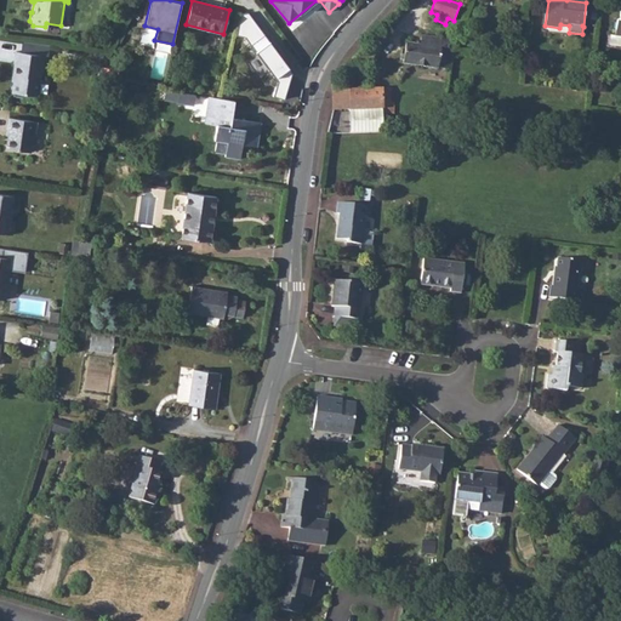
[(249,13),(241,15),(237,35),(245,38),(278,81),(275,97),(286,98),(292,73),(249,13)]
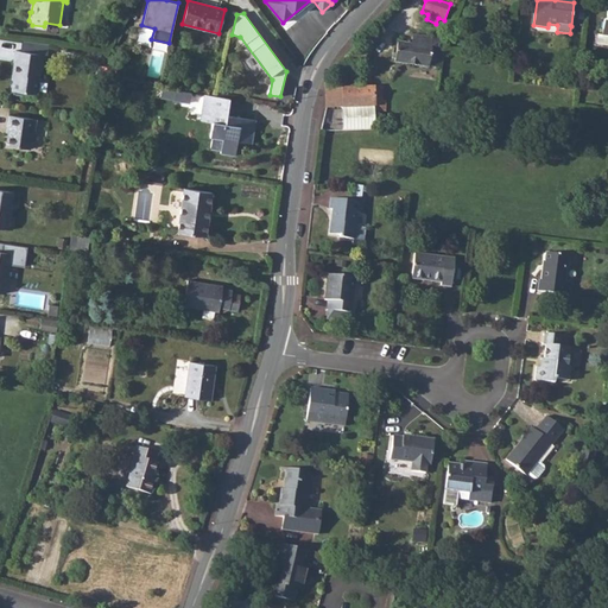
[(442,69),(447,42),(448,37),(434,35),(432,38),(413,35),(411,45),(398,43),(394,62),(442,69)]
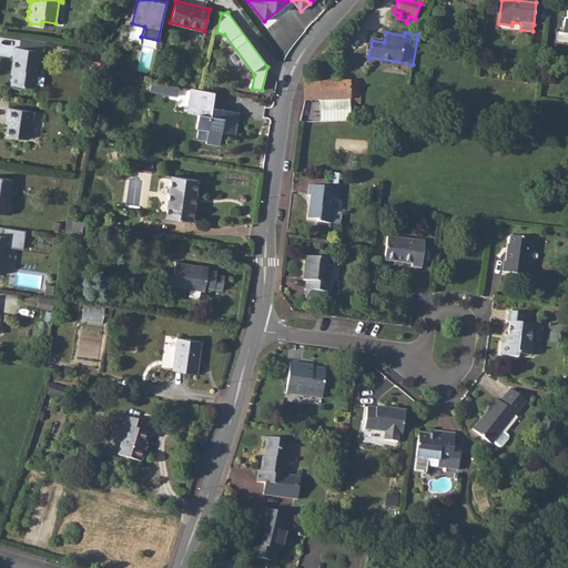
[(21,37),(20,48),(39,51),(43,51),(44,40),(21,37)]
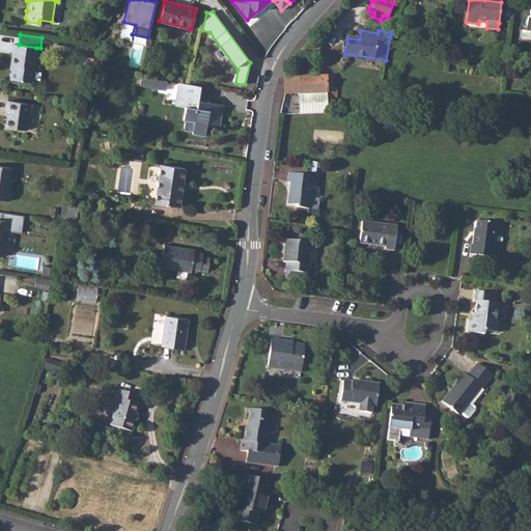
[(443,38),(430,37),(429,46),(443,47),(443,38)]
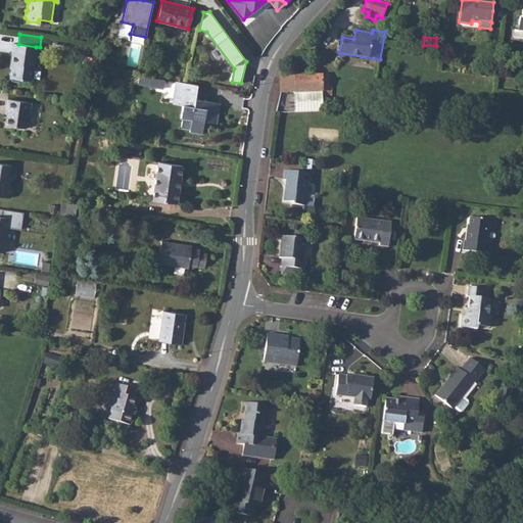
[(31,81),(36,47),(18,44),(13,43),(11,53),(12,53),(10,63),(13,63),(12,68),(11,68),(10,78),(12,81),(18,82),(21,80),(31,81)]
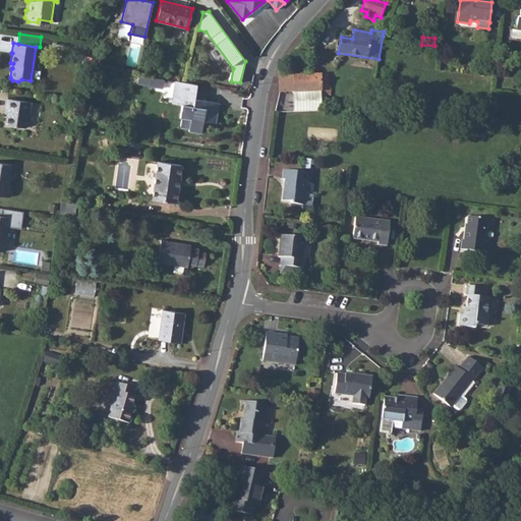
[(311,43),(301,44),(292,53),(312,52),(311,43)]
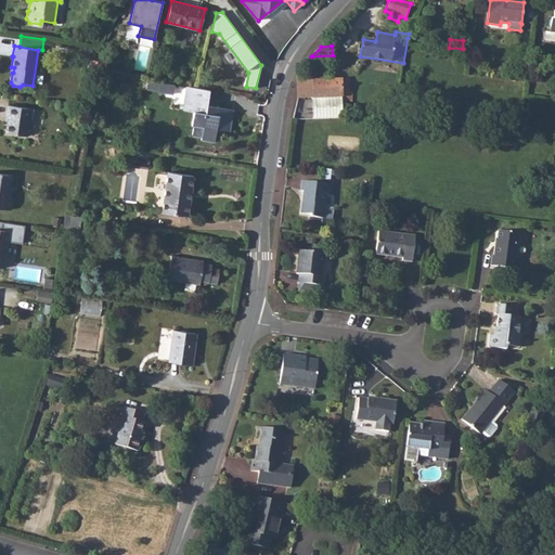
[(349,78),(297,80),(298,99),(312,99),(313,119),(343,118),(343,102),(351,102),(352,92),(349,92),(349,78)]
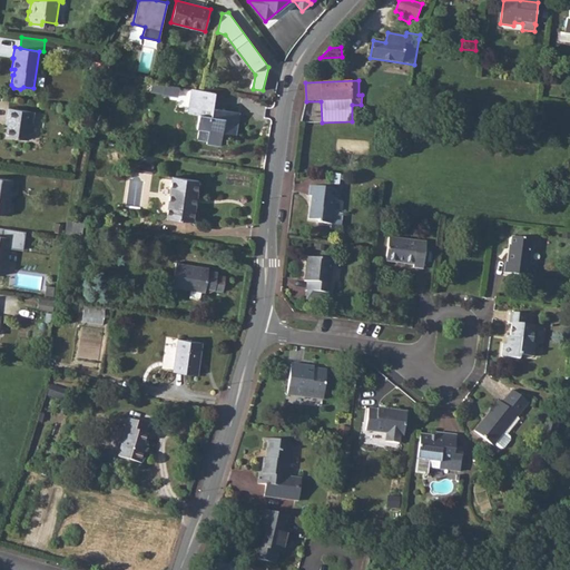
[(163,95),(165,85),(151,82),(150,92),(163,95)]
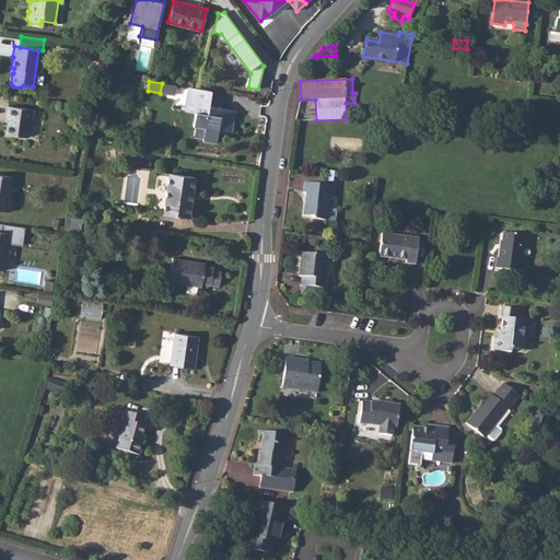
[(176,85),(162,83),(160,93),(175,95),(176,85)]
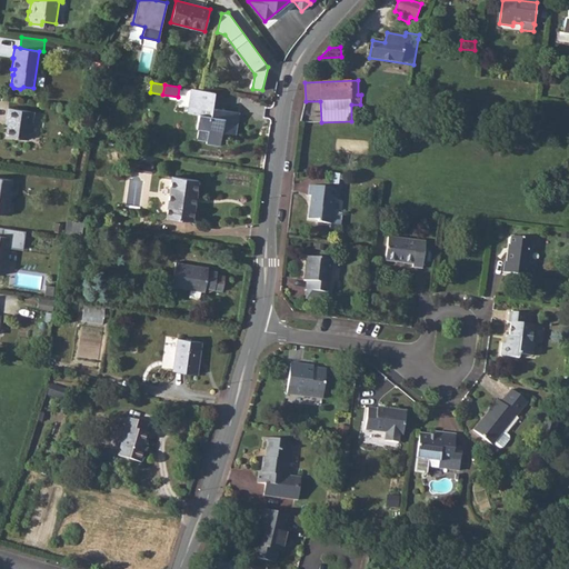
[(215,92),(191,89),(188,110),(197,112),(195,127),(198,128),(208,129),(207,141),(206,143),(220,146),(222,133),(236,136),(240,113),(212,109),(215,92)]
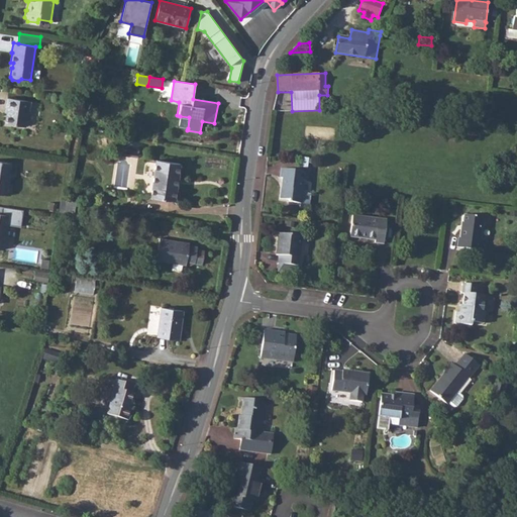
[(29,110),(30,101),(7,98),(6,106),(8,107),(7,112),(5,123),(25,126),(27,110),(29,110)]
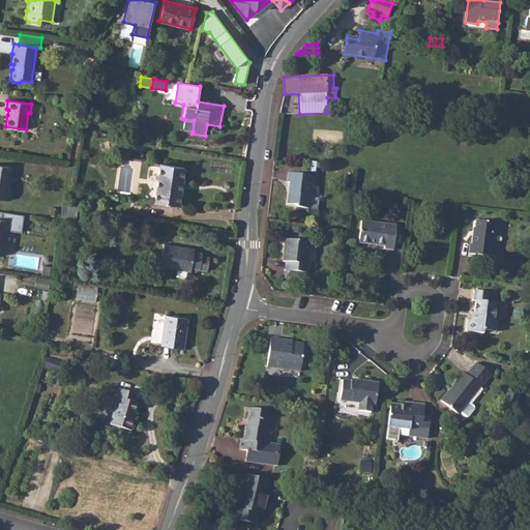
[(194,120),(184,119),(182,129),(193,131),(194,120)]
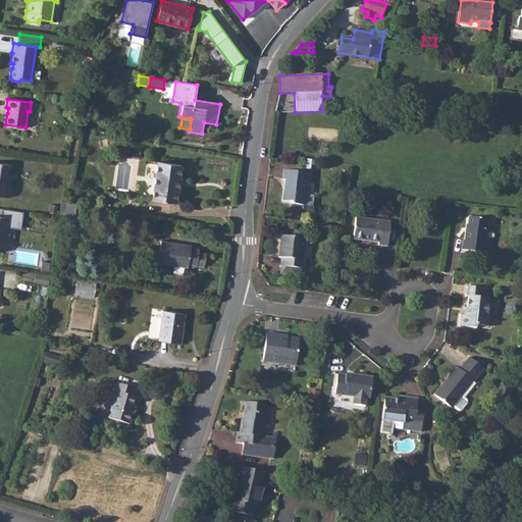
[(8,186),(11,165),(0,162),(0,195),(10,197),(12,187),(8,186)]
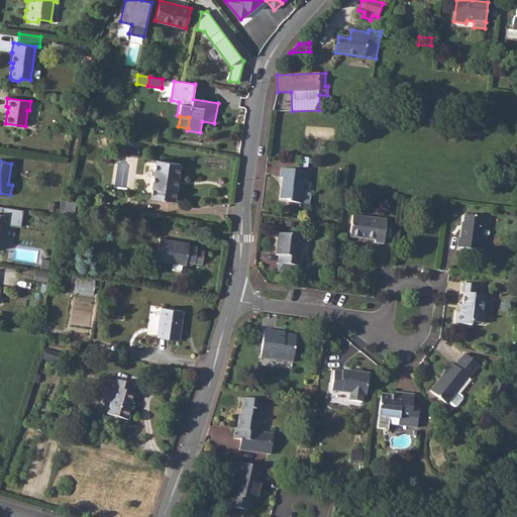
[(177,203),(181,166),(158,164),(152,200),(177,203)]
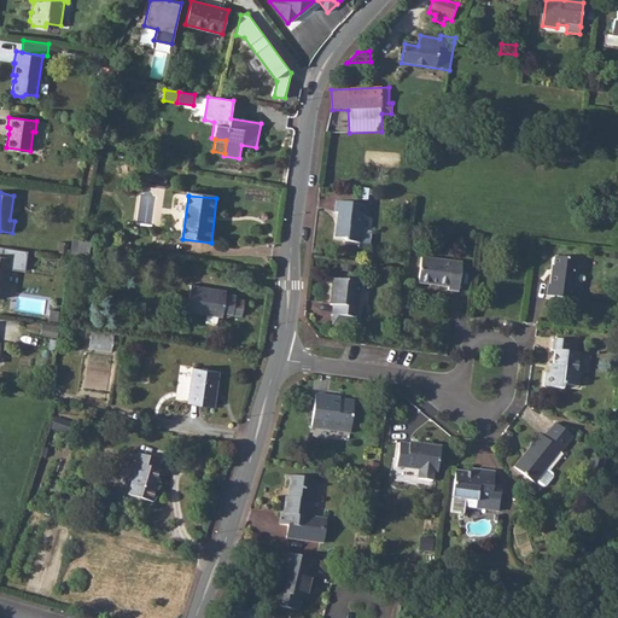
[(366,216),(367,205),(337,202),(336,213),(339,213),(338,223),(337,223),(334,238),(345,239),(345,242),(359,243),(357,248),(363,249),(369,244),(371,232),(360,231),(362,216),(366,216)]
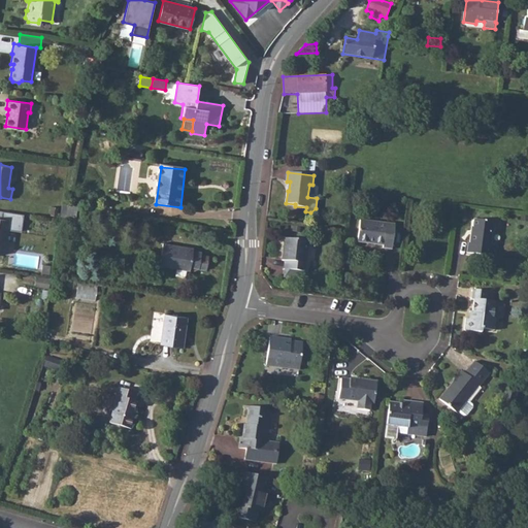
[(77,205),(62,203),(60,216),(75,219),(77,205)]
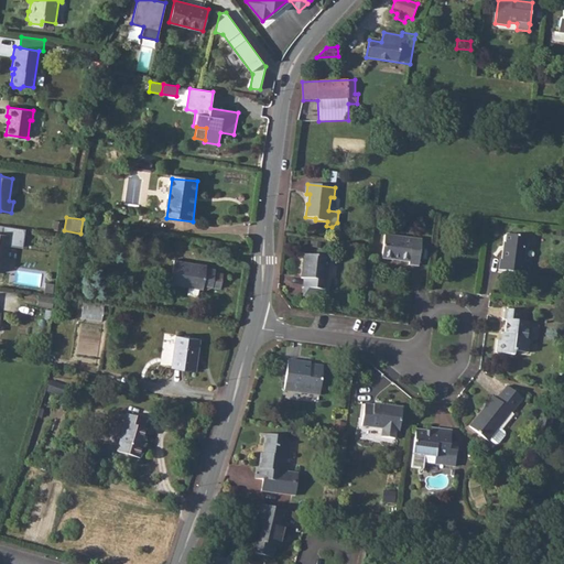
[(23,248),(25,229),(2,226),(1,234),(0,232),(0,271),(6,272),(9,246),(23,248)]
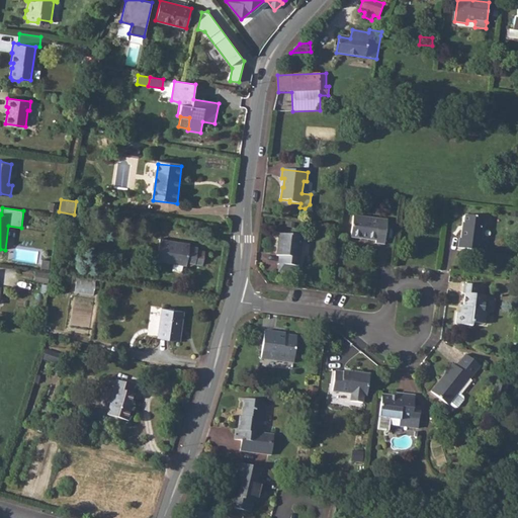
[(384,245),(387,221),(353,216),(350,238),(375,241),(375,244),(384,245)]
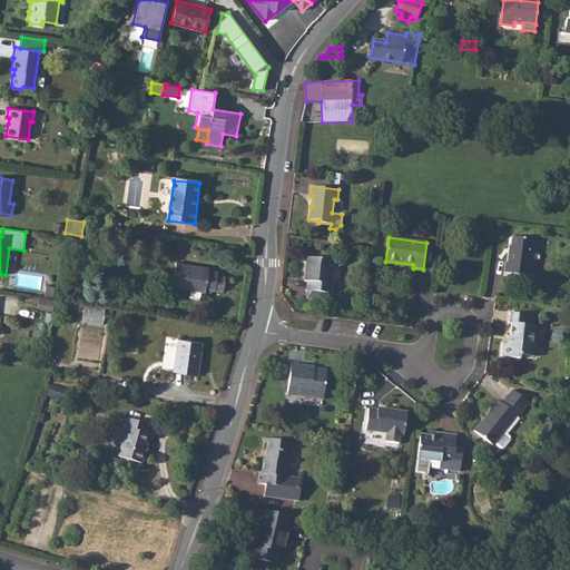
[(533,252),(534,239),(512,237),(511,245),(509,245),(507,263),(505,262),(504,273),(533,276),(536,266),(528,265),(530,252),(533,252)]
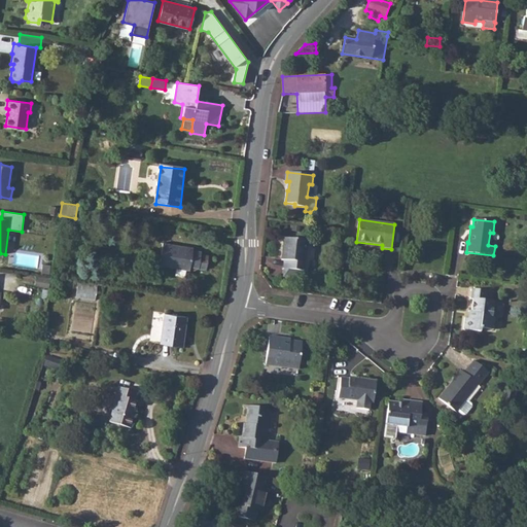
[(185,261),(195,262),(197,251),(197,247),(187,245),(188,241),(159,237),(155,260),(183,266),(185,261)]
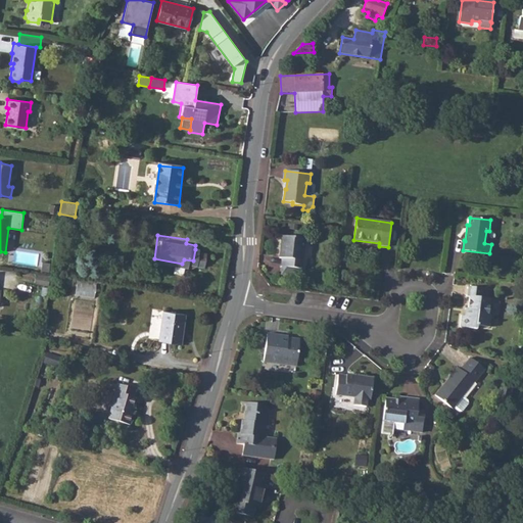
[(301,270),(305,239),(282,236),(280,257),(282,258),(281,267),(282,267),(299,269),(301,270)]
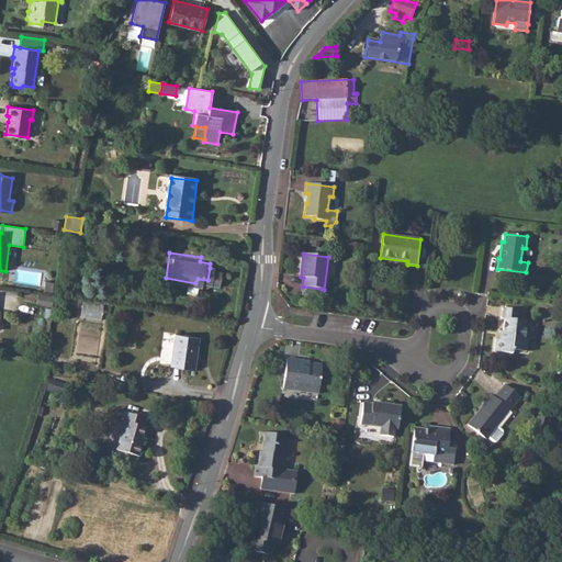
[(54,283),(45,282),(44,290),(53,291),(54,283)]
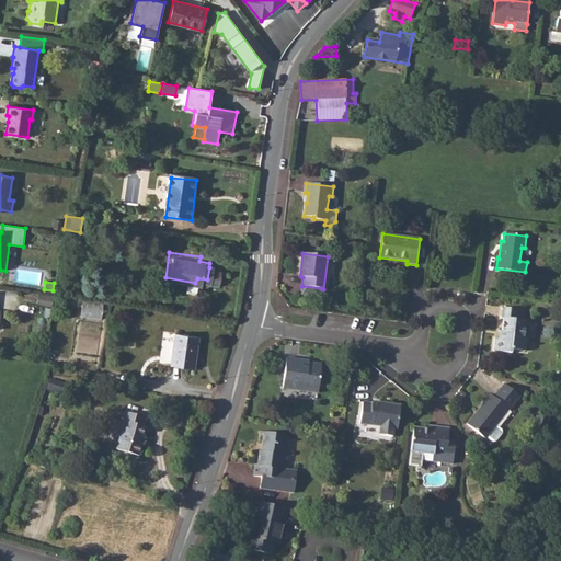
[(321,288),(302,286),(301,295),(320,297),(321,288)]
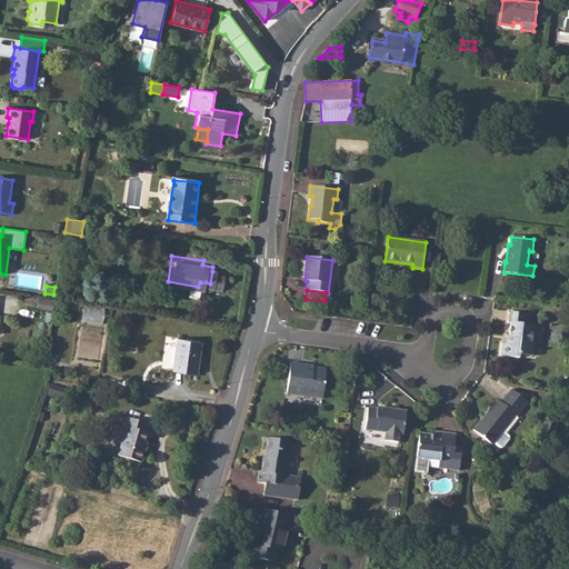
[(52,301),(41,300),(40,308),(51,310),(52,301)]
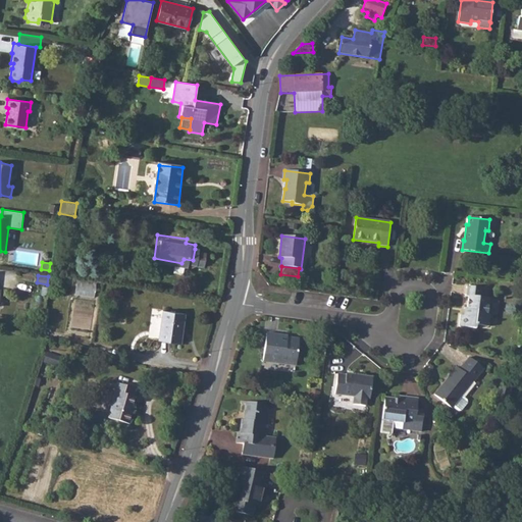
[(486,298),(487,289),(467,285),(466,296),(469,297),(466,315),(465,327),(476,328),(476,324),(488,326),(490,314),(487,313),(489,298),(486,298)]
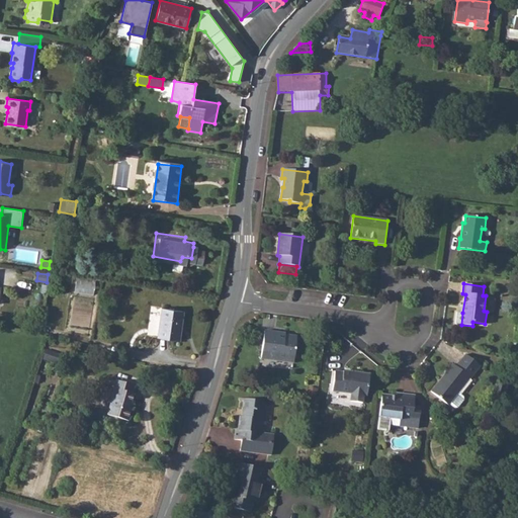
[(146,337),(164,340),(167,325),(170,325),(173,309),(151,305),(146,337)]
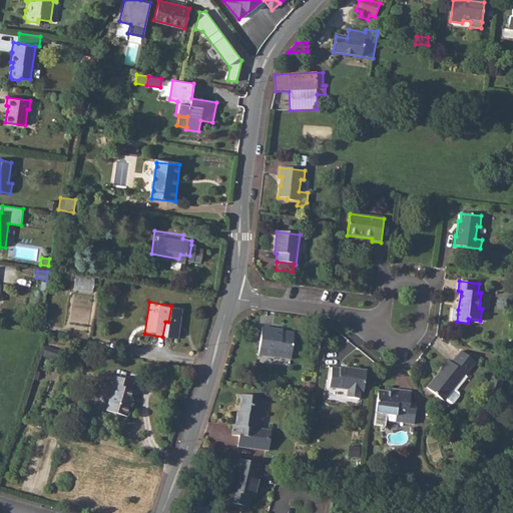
[(292,359),(295,334),(283,332),(283,331),(262,328),(259,356),(292,359)]
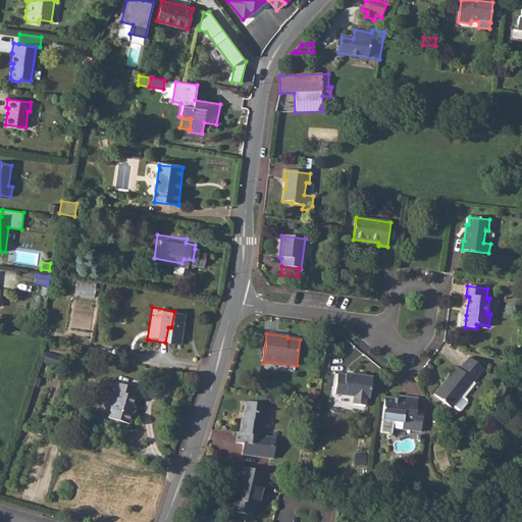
[(59,356),(47,353),(44,362),(56,366),(59,356)]
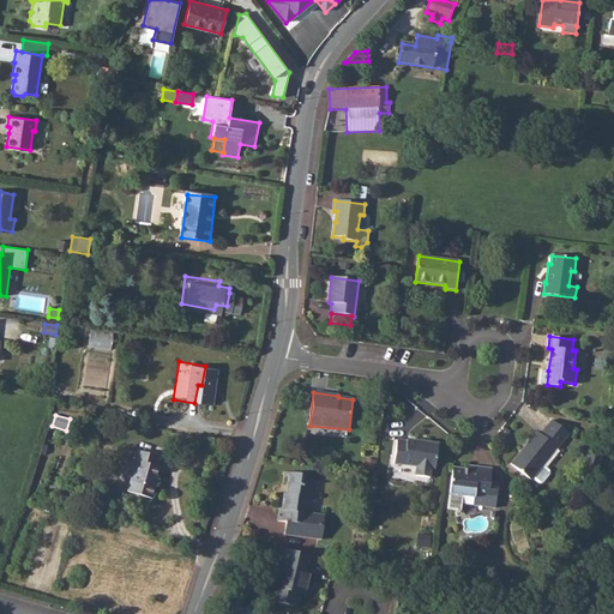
[(558,449),(570,433),(552,420),(541,434),(537,432),(511,464),(531,480),(533,479),(539,483),(542,483),(549,474),(549,470),(543,465),(557,449),(558,449)]
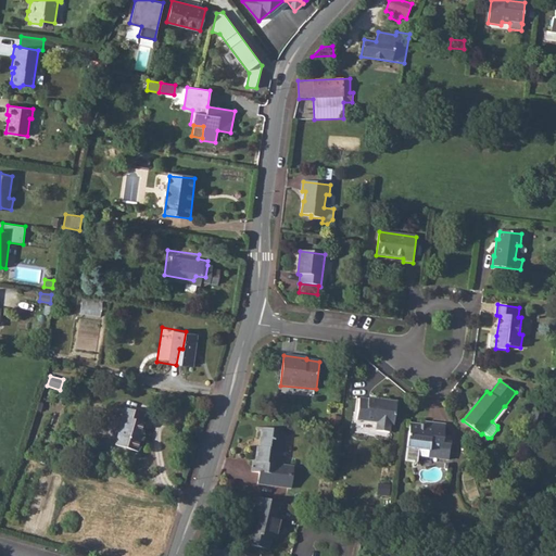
[(394,425),(396,402),(368,399),(368,400),(359,399),(356,420),(377,422),(376,431),(390,432),(391,425),(394,425)]
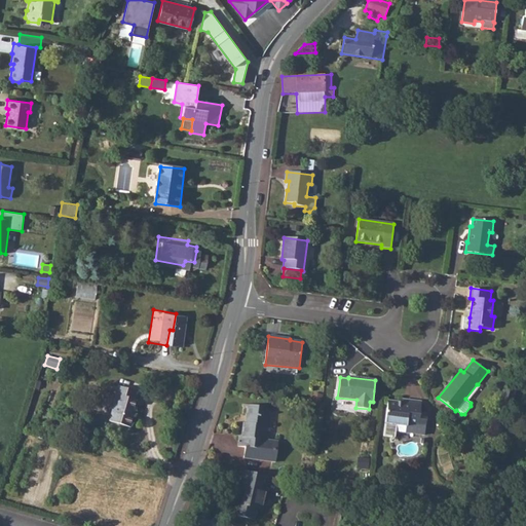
[(126,396),(128,389),(108,383),(105,390),(108,392),(101,420),(122,426),(126,413),(124,412),(128,398),(126,396)]
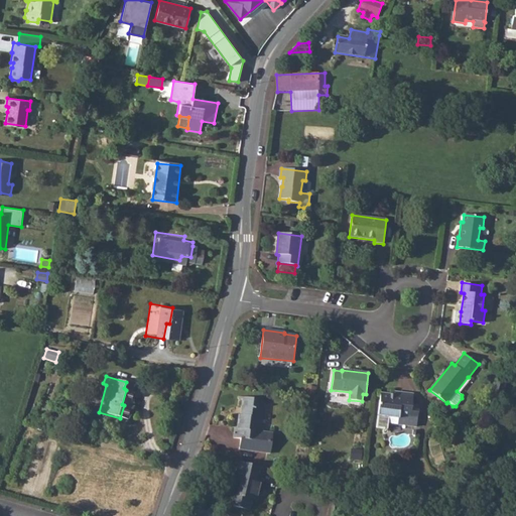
[(501,398),(507,381),(495,377),(490,394),(501,398)]
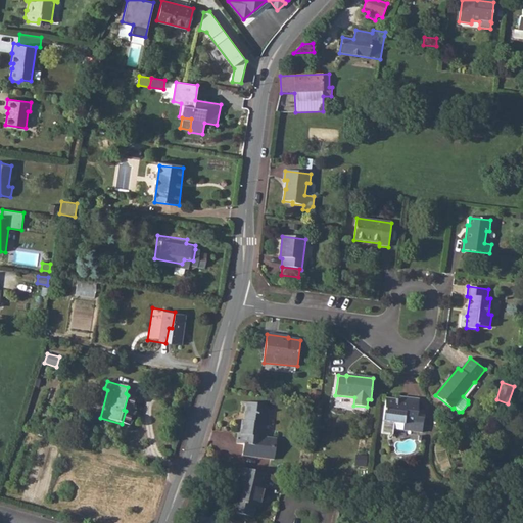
[(418,411),(419,399),(399,397),(399,400),(386,398),(381,433),(393,435),(393,429),(422,432),(425,412),(418,411)]
